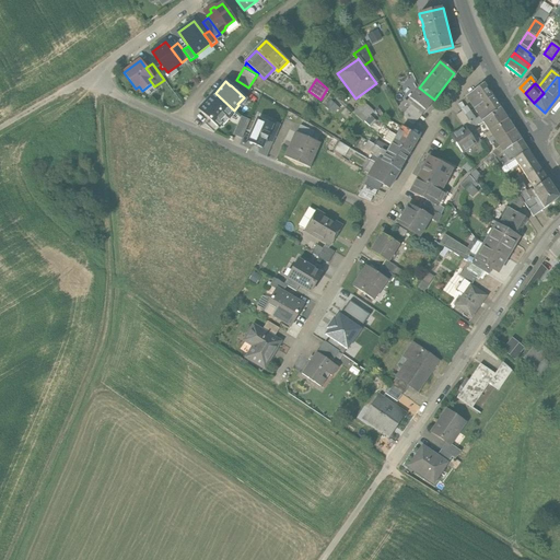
[(483,84),(475,91),(482,104),(492,97),(483,84)]
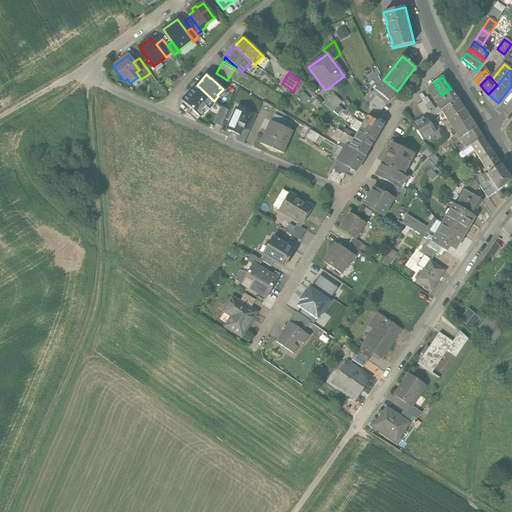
[(397,91),(383,80),(374,91),(388,102),(397,91)]
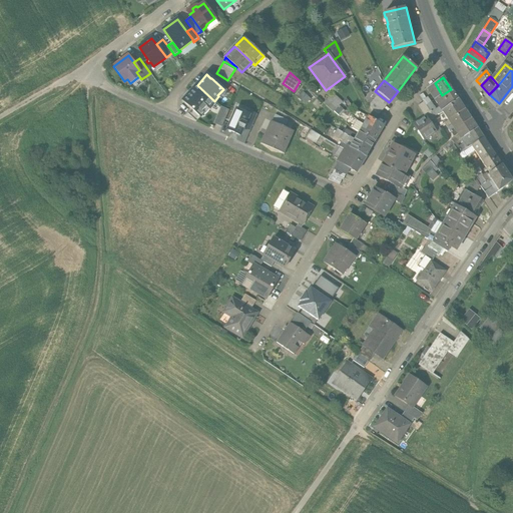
[(435,83),(427,88),(435,100),(442,95),(435,83)]
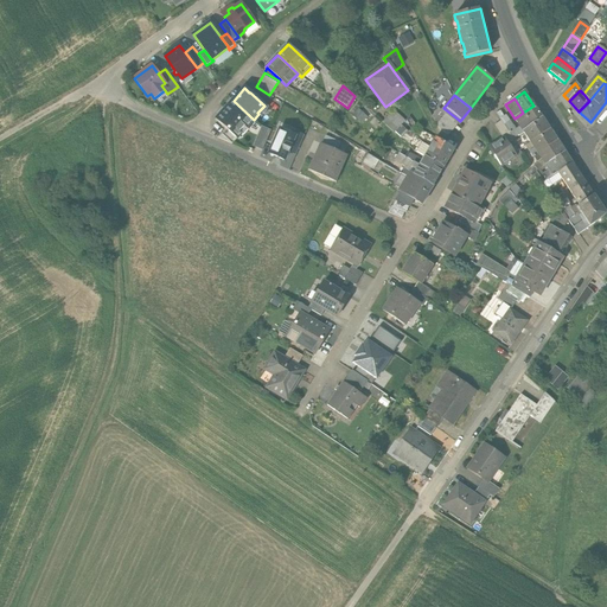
[(254,120),(234,101),(216,120),(227,129),(236,139),(241,134),(243,136),(248,131),(246,128),(254,120)]
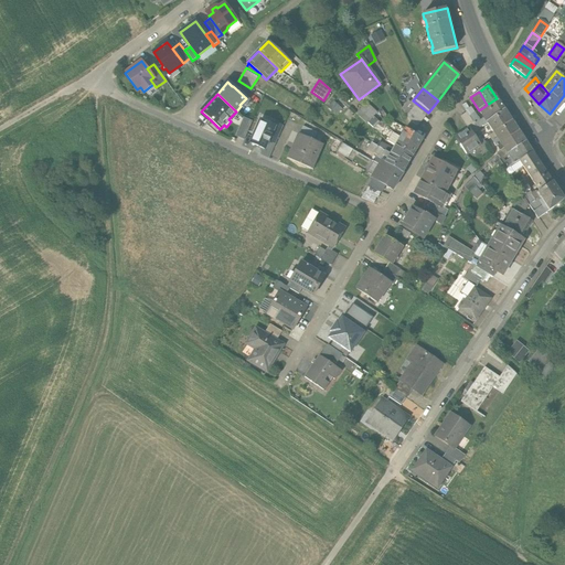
[(497,98),(487,105),(494,117),(496,117),(504,110),(497,98)]
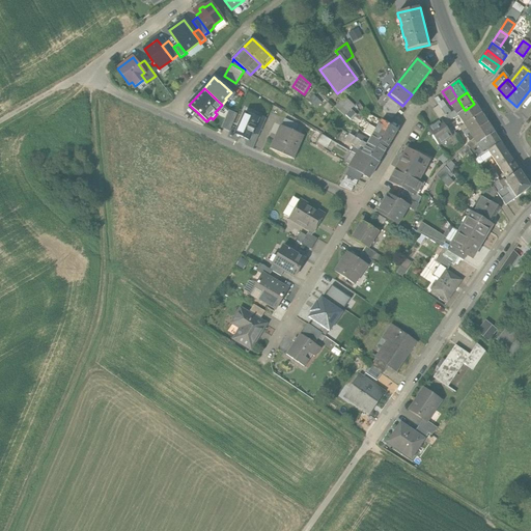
[(446,106),(440,95),(434,100),(439,106),(441,109),(446,106)]
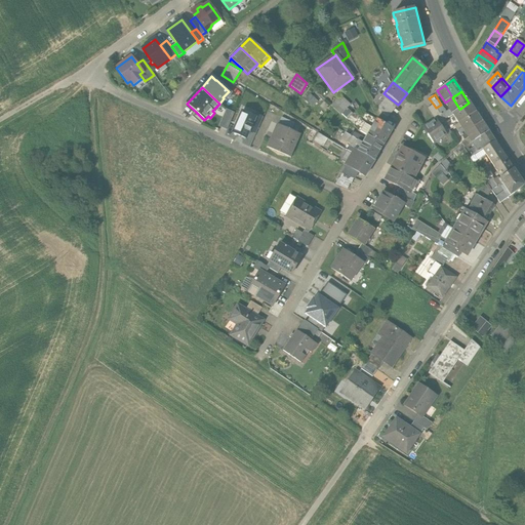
[(340,95),(330,106),(340,115),(350,105),(340,95)]
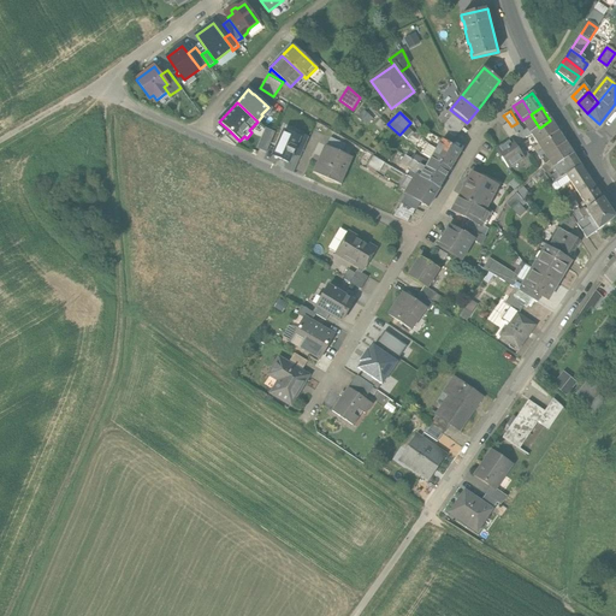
[(531,114),(522,120),(528,130),(523,132),(517,123),(511,126),(521,141),(526,137),(526,138),(532,135),(531,134),(539,128),(531,114)]
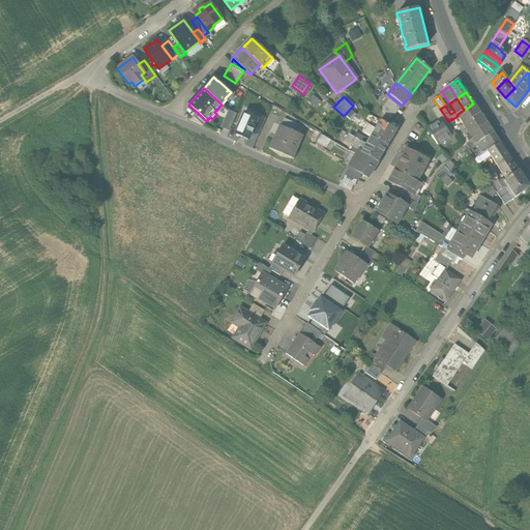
[(399,109),(388,100),(381,110),(382,113),(391,119),(399,109)]
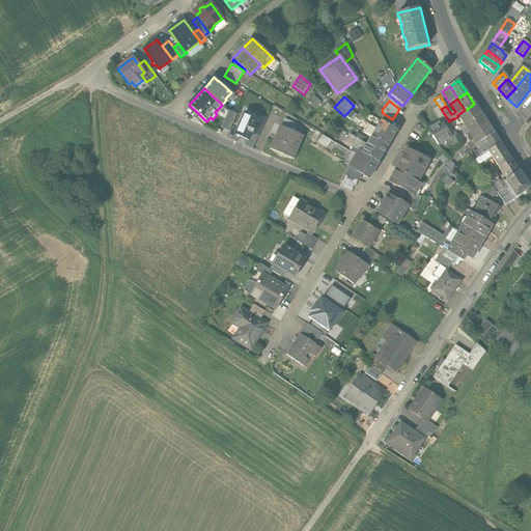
[(474,104),(466,110),(465,110),(457,115),(458,116),(464,124),(480,113),(474,104)]
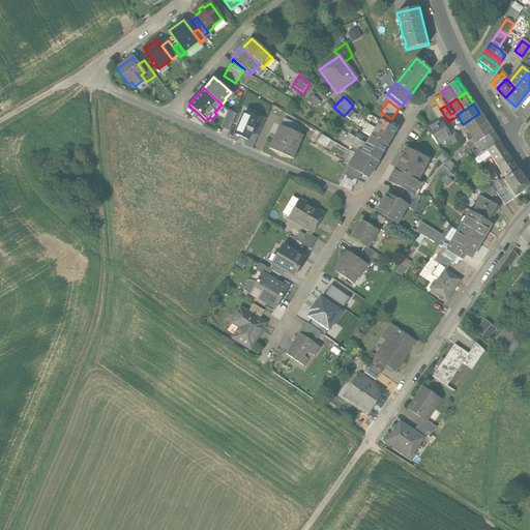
[(440,109),(438,106),(432,110),(439,121),(441,121),(445,128),(450,125),(448,121),(440,109)]
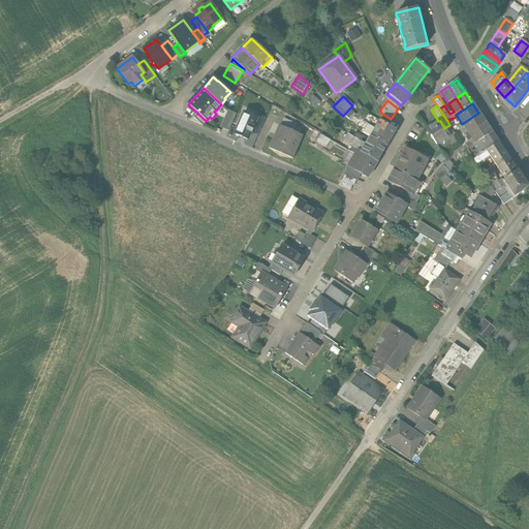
[(229,112),(222,128),(228,131),(236,114),(229,112)]
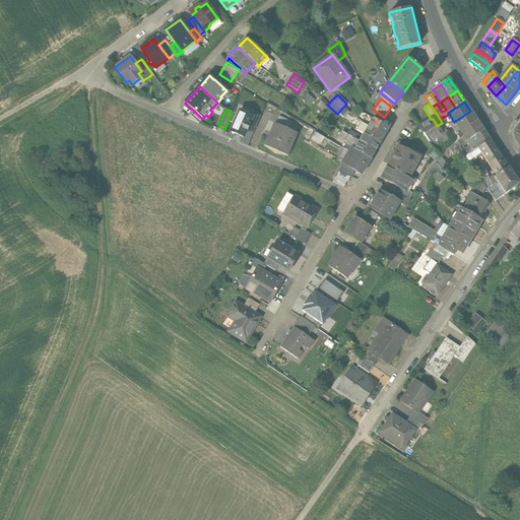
[(194,111),(187,118),(199,123),(202,119),(194,111)]
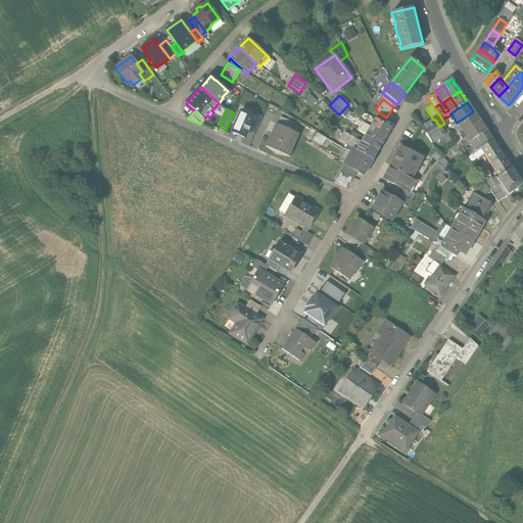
[(253,117),(241,111),(232,132),(245,138),(248,131),(254,117),(253,117)]
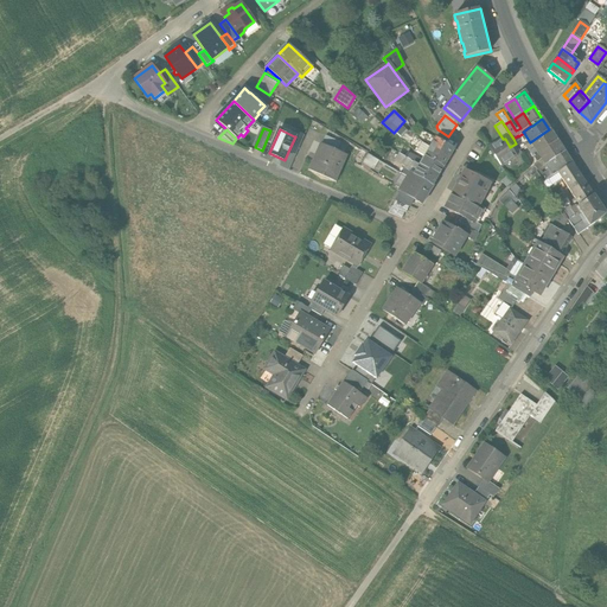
[(549,129),(530,142),(535,149),(530,152),(532,157),(537,154),(557,141),(549,129)]
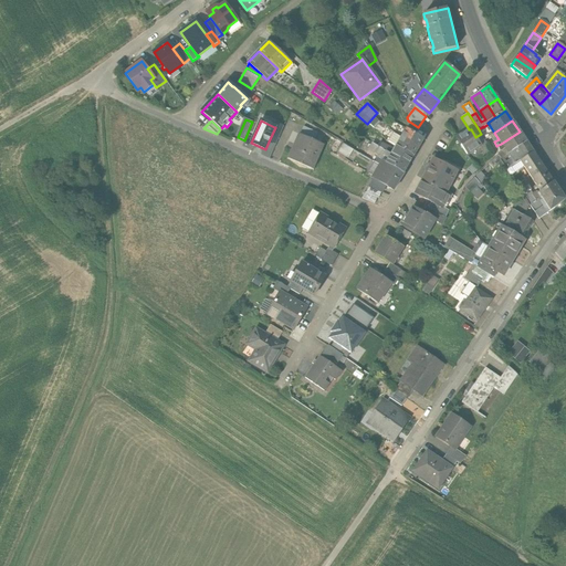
[(276,123),(274,127),(275,127),(269,142),(275,144),(283,126),(276,123)]
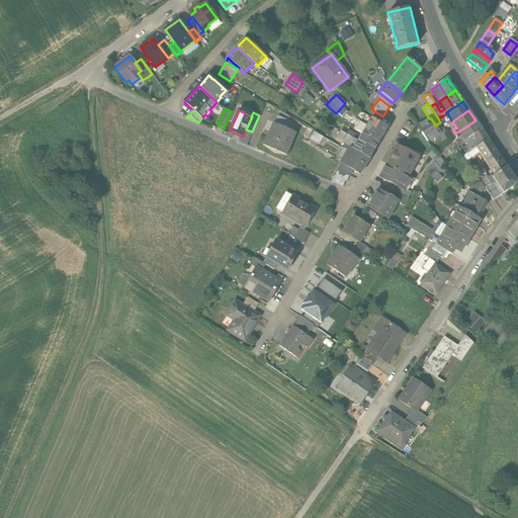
[(364,116),(359,113),(356,117),(358,121),(367,126),(369,122),(362,118),(364,116)]
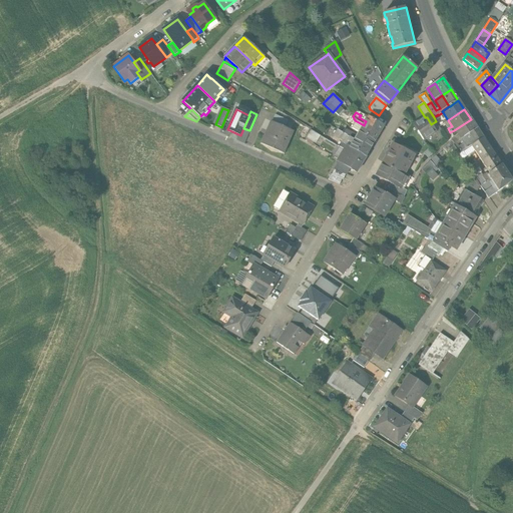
[(406,114),(396,128),(393,132),(399,136),(409,120),(406,114)]
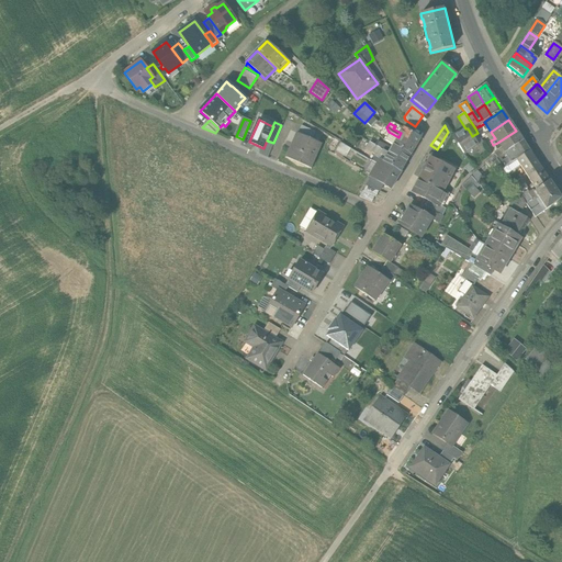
[(315,132),(301,126),(298,134),(312,141),(315,132)]
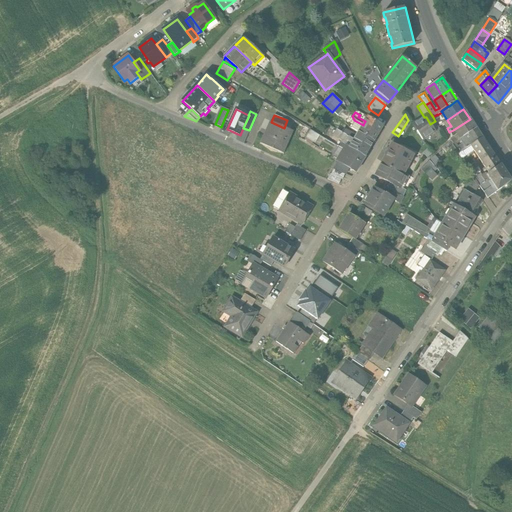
[(354,120),(349,116),(346,120),(360,129),(363,125),(354,120)]
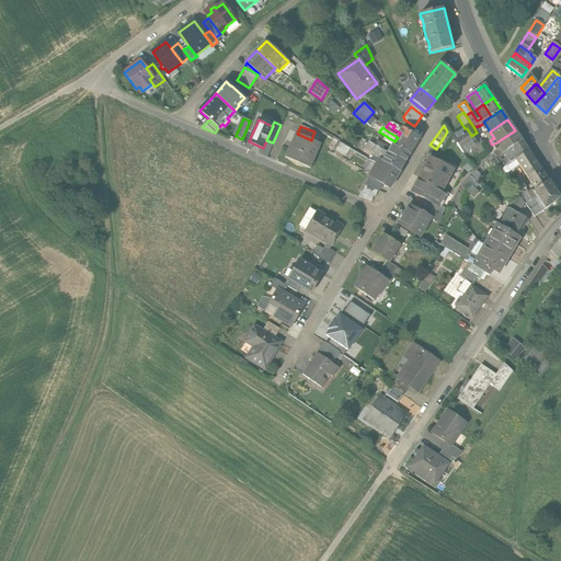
[(420,138),(403,128),(400,133),(398,137),(414,147),(420,138)]
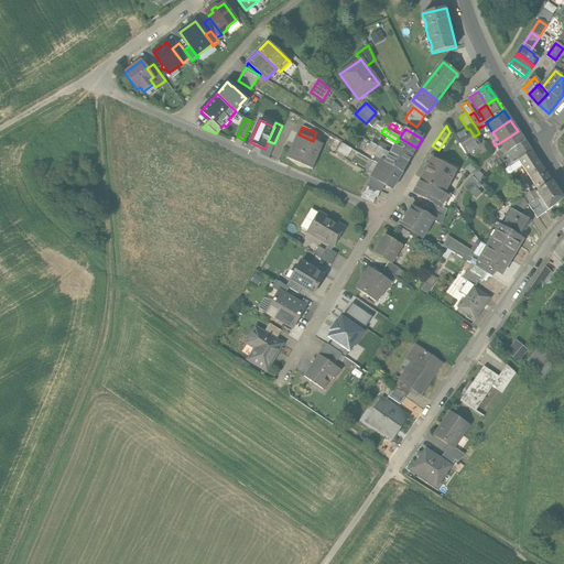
[(467,129),(454,139),(466,154),(480,145),(474,137),(469,129),(467,129)]
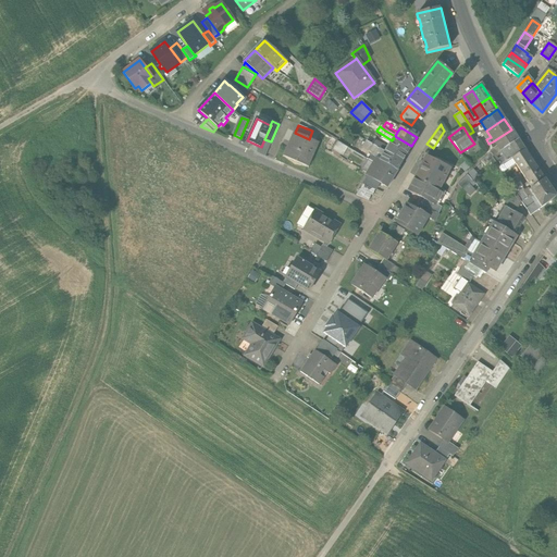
[(511,130),(493,141),(489,144),(493,149),(496,146),(499,151),(500,150),(518,139),(511,130)]
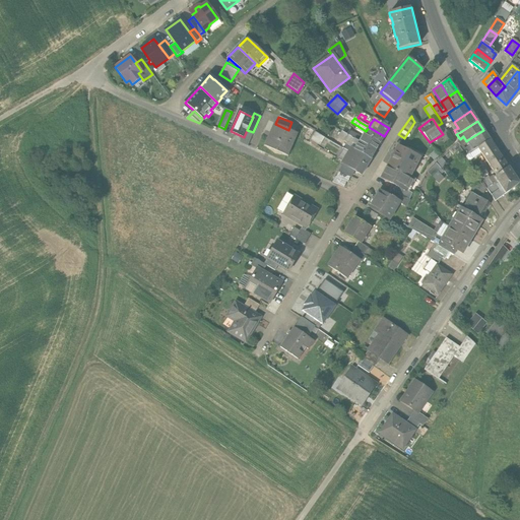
[(275,124),(274,124),(273,124),(274,125),(265,145),(264,145),(264,146),(287,156),(287,155),(284,154),(295,132),(288,130),(275,124)]
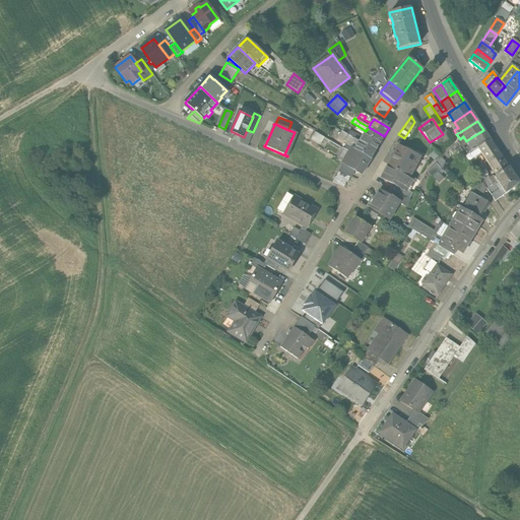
[(384,136),(369,127),(366,131),(364,134),(380,144),(384,136)]
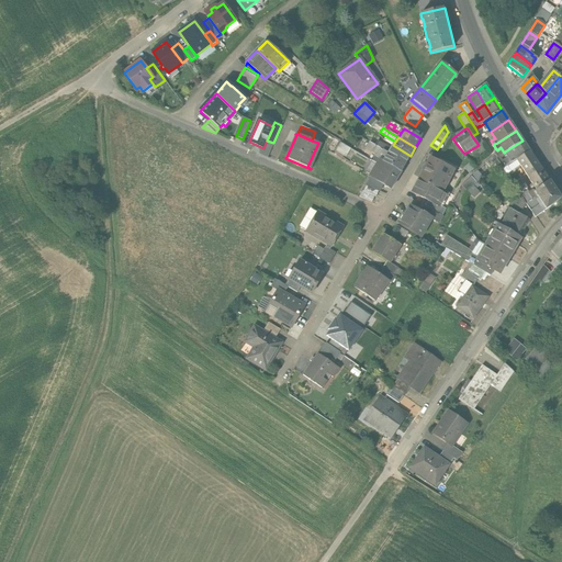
[(523,141),(505,152),(508,157),(503,161),(499,156),(497,157),(503,168),(516,159),(529,150),(523,141)]
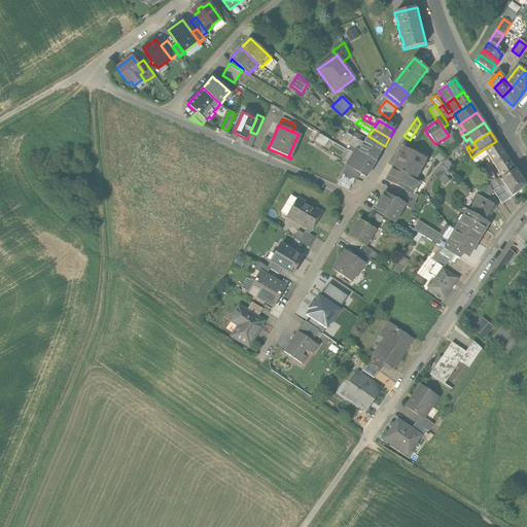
[(366,140),(354,133),(352,137),(364,144),(366,140)]
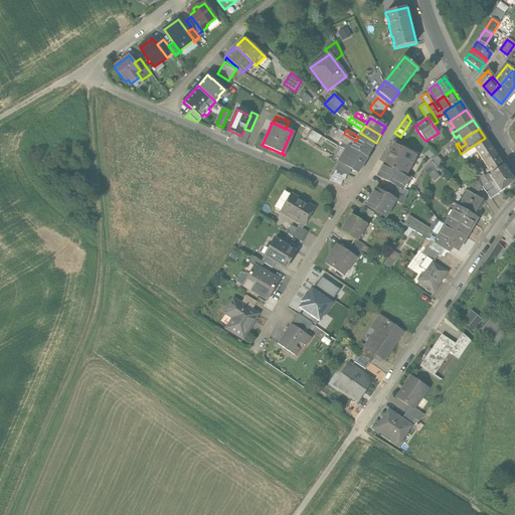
[(322,137),(313,131),(308,138),(317,144),(322,137)]
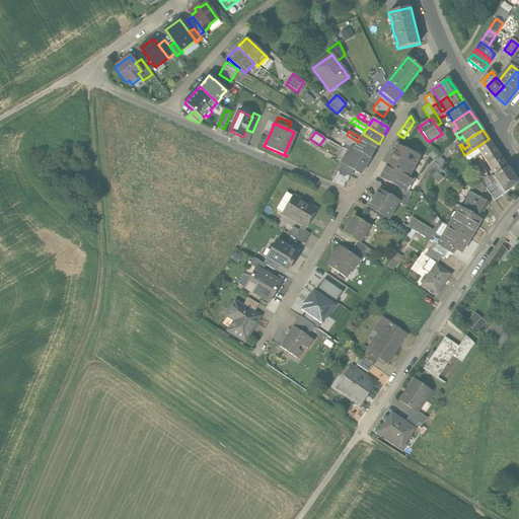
[(347,135),(342,132),(339,137),(351,145),(352,144),(356,146),(359,142),(347,135)]
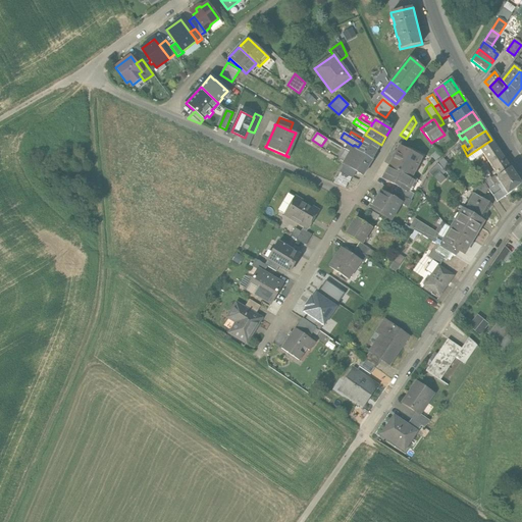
[(381,145),(365,135),(363,139),(361,143),(376,152),(381,145)]
